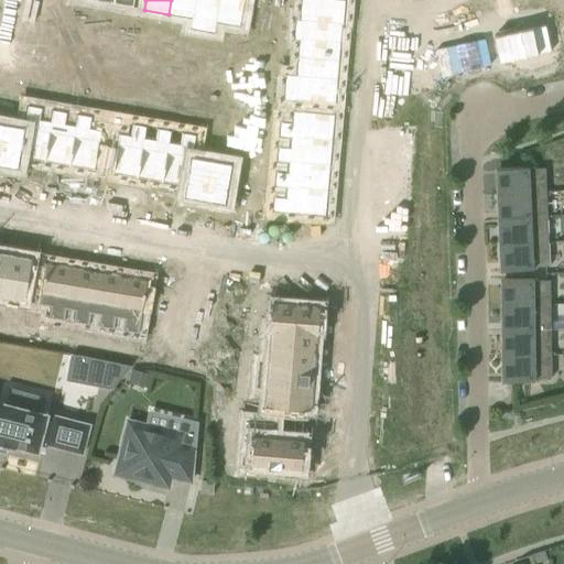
[(171,0),(169,14),(193,19),(195,0),(171,0)]
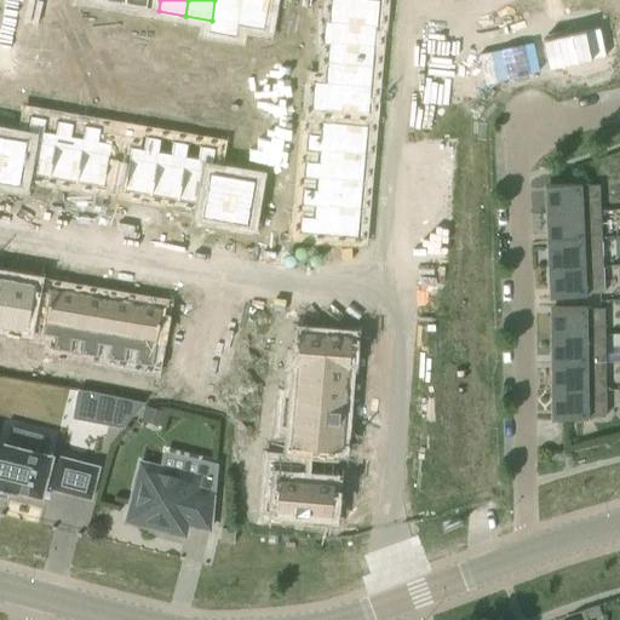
[(214,0),(212,21),(237,24),(241,0),(214,0)]
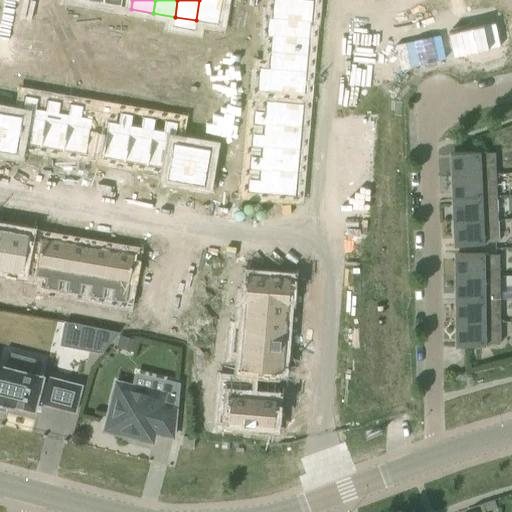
[(199,0),(196,20),(218,24),(222,0),(199,0)]
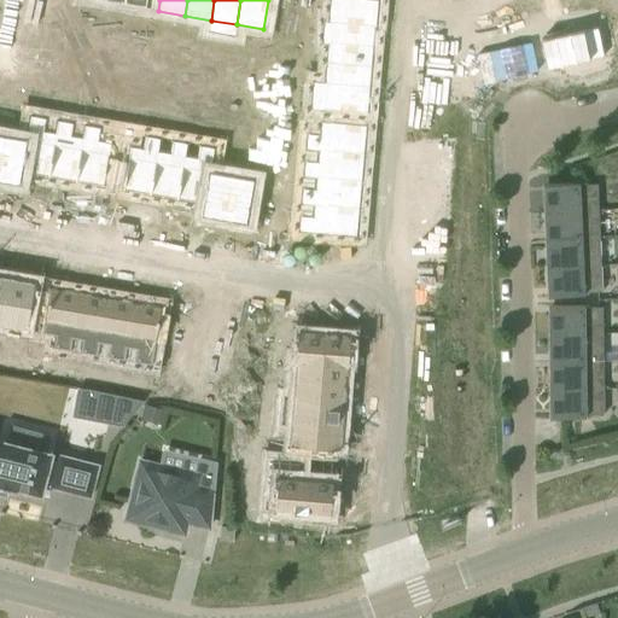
[(330,0),(328,23),(330,24),(330,23),(375,27),(375,28),(377,28),(378,0),(330,0)]
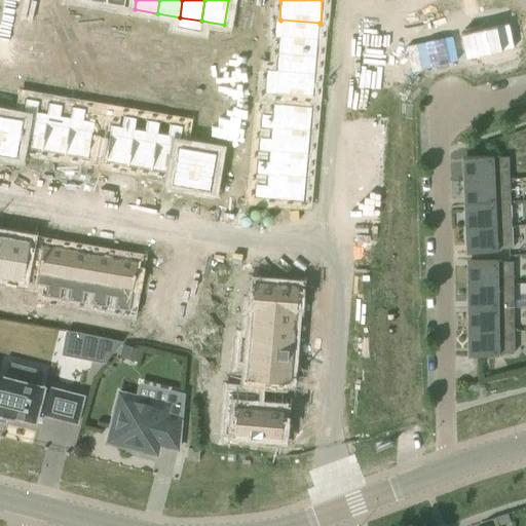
[(243,8),(242,15),(256,17),(257,9),(243,8)]
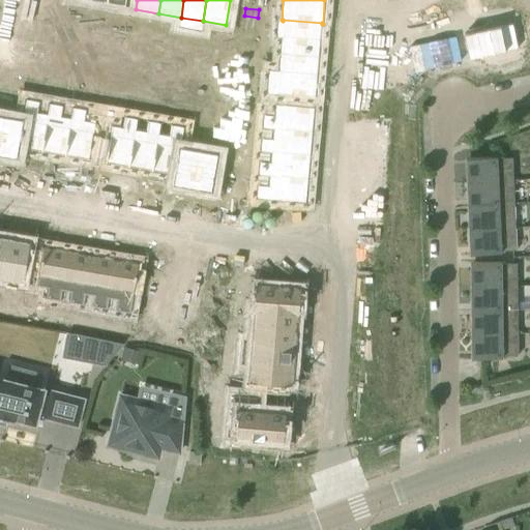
[(244,16),(244,24),(257,25),(258,18),(244,16)]
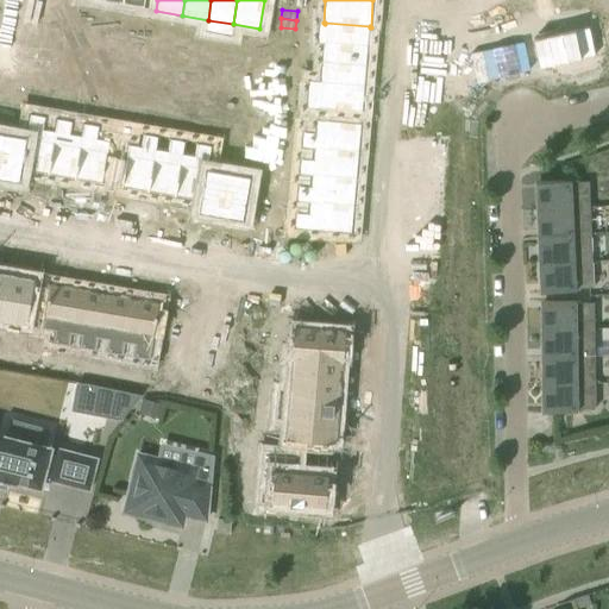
[(325,24),(322,42),(368,45),(370,27),(370,26),(325,23),(325,24)]
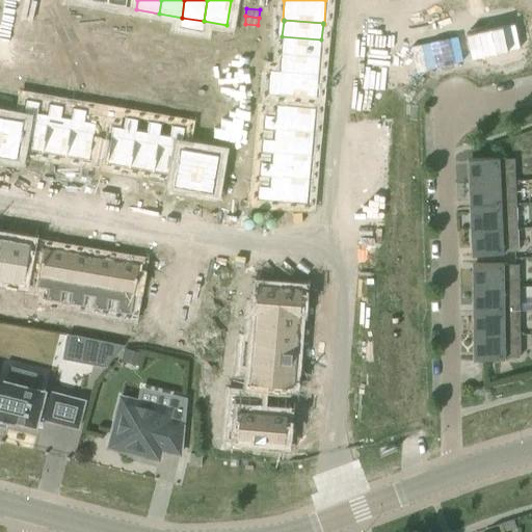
[(282,36),(281,54),(320,57),(321,40),(282,36)]
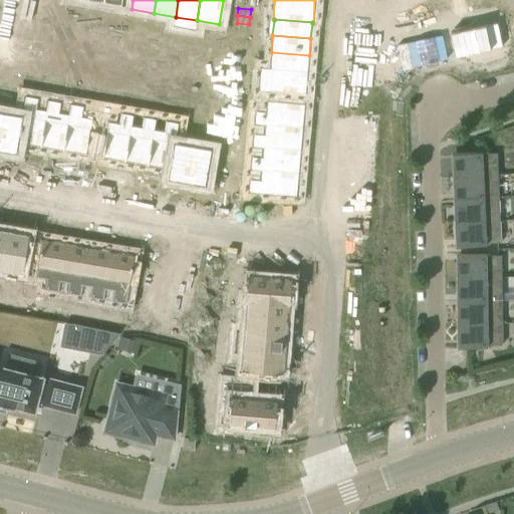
[(235,41),(234,49),(247,50),(248,42),(235,41)]
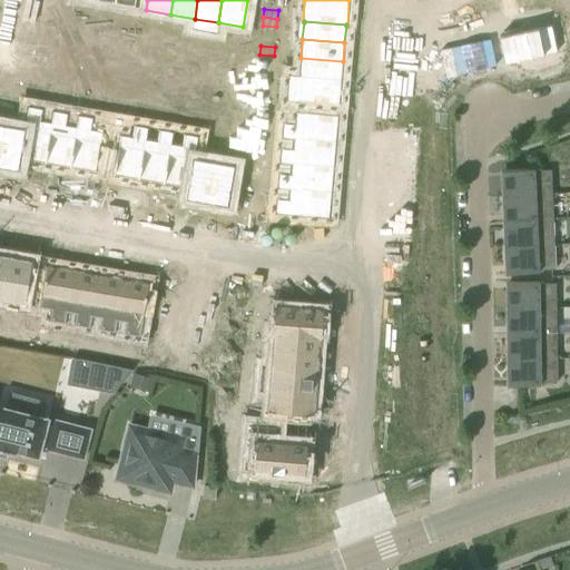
[(259,55),(259,64),(274,65),(274,56),(259,55)]
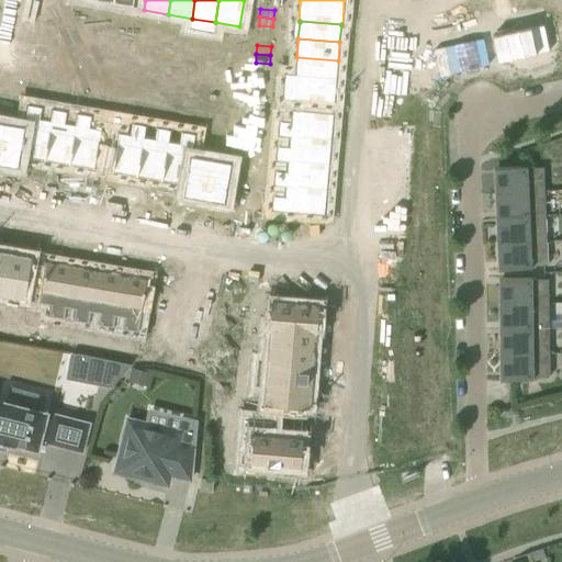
[(296,57),(295,76),(336,79),(338,60),(296,57)]
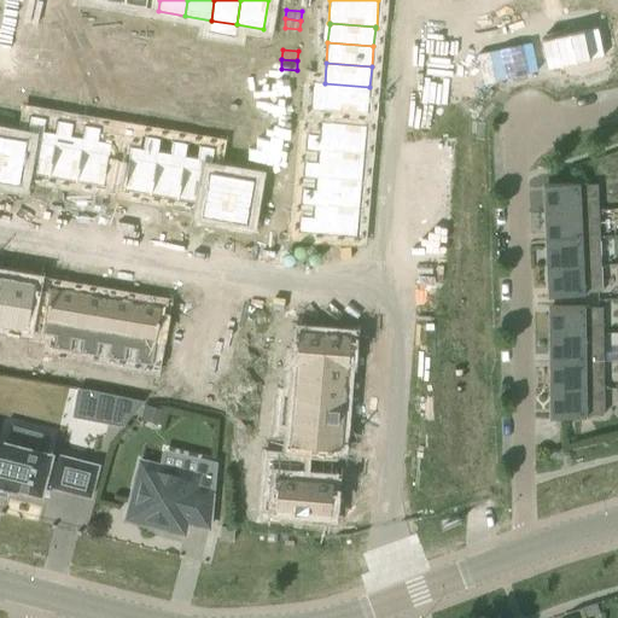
[(80,76),(77,92),(87,93),(89,79),(80,76)]
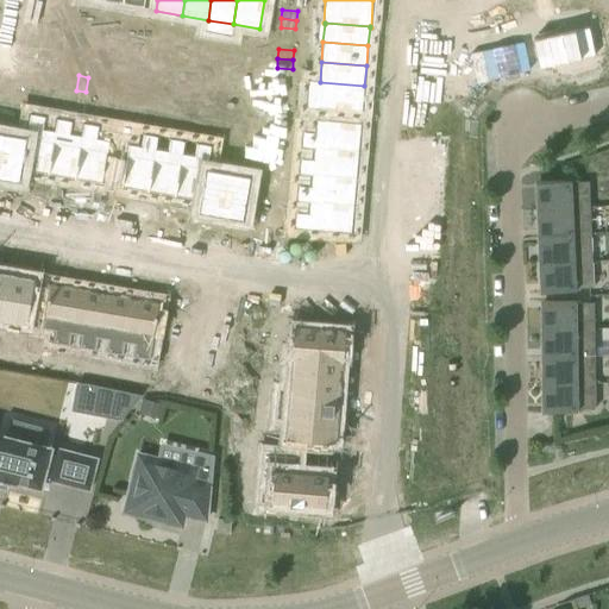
[(88,77),(86,92),(95,94),(98,79),(88,77)]
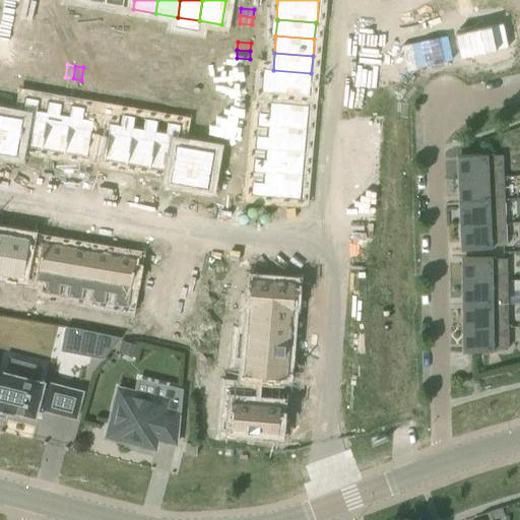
[(273,70),(271,92),(310,95),(311,73),(273,70)]
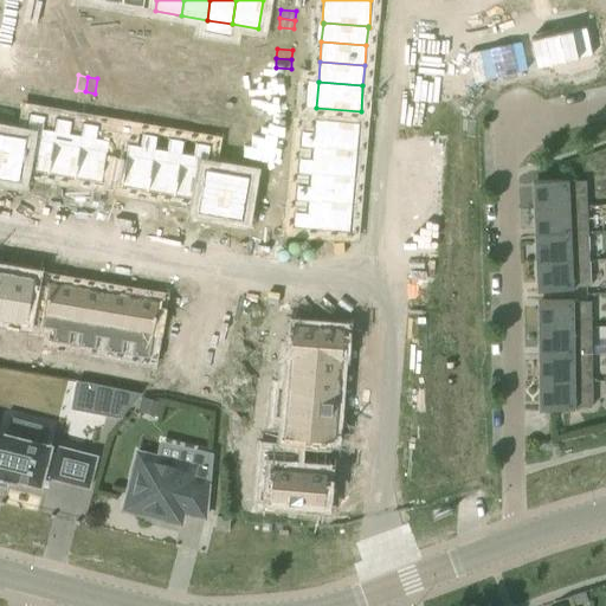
[(127,83),(124,98),(134,100),(136,85),(127,83)]
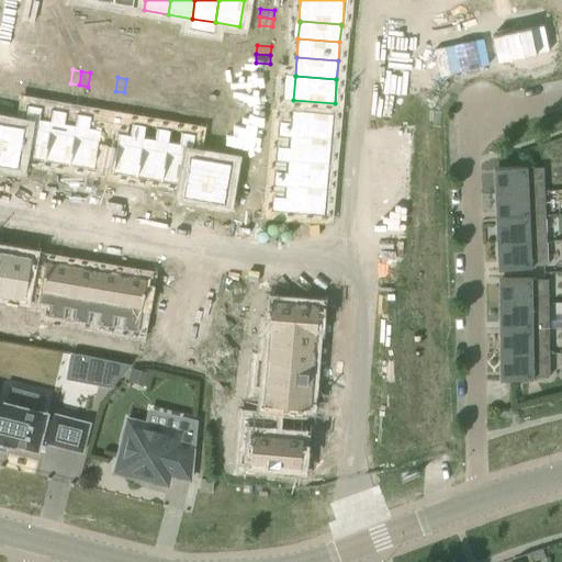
[(3,79),(1,92),(10,94),(12,80),(3,79)]
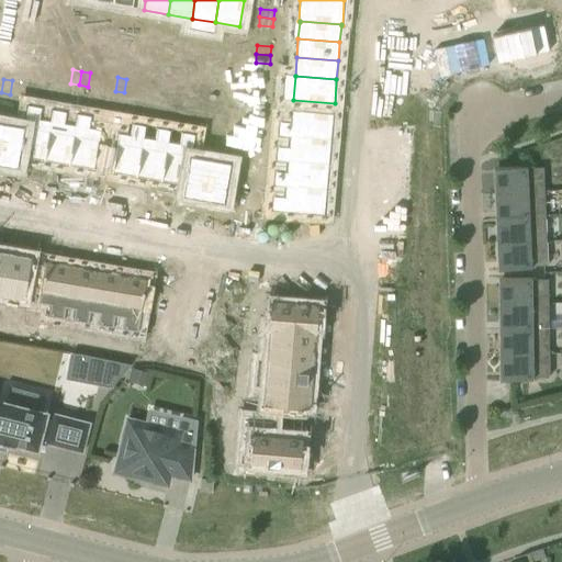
[(12,80),(10,94),(18,96),(21,81),(12,80)]
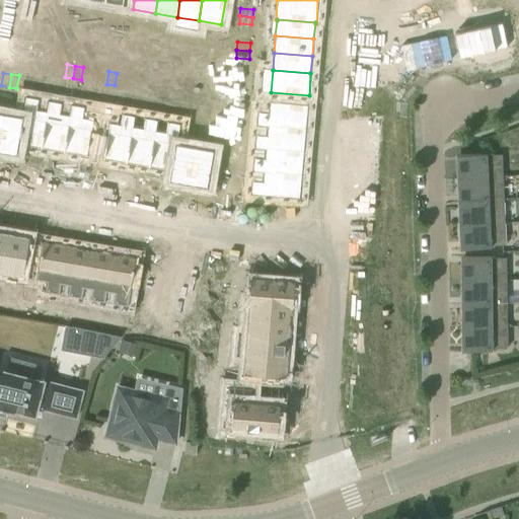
[(137,76),(135,89),(142,90),(144,77),(137,76)]
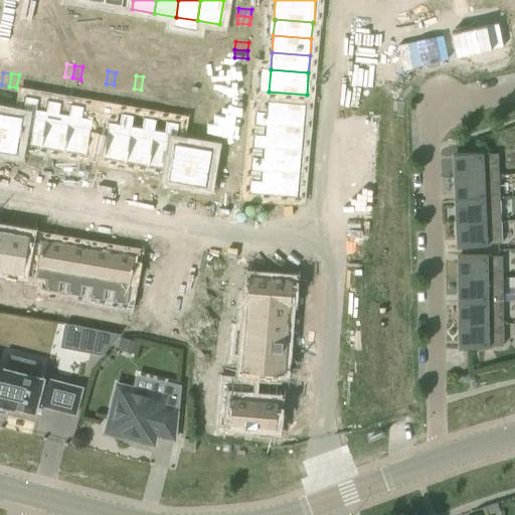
[(143,76),(141,90),(149,91),(151,78),(143,76)]
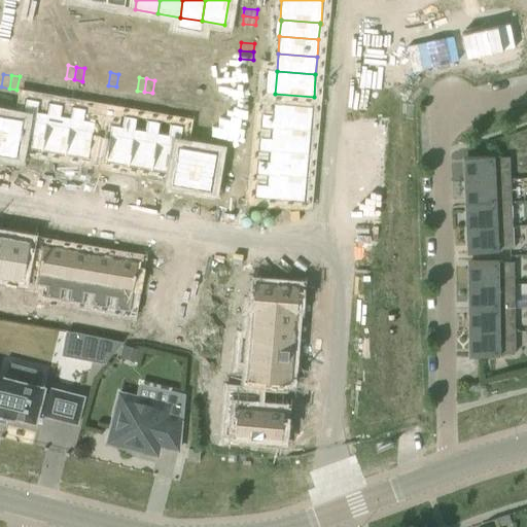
[(44,81),(42,94),(50,96),(53,82),(44,81)]
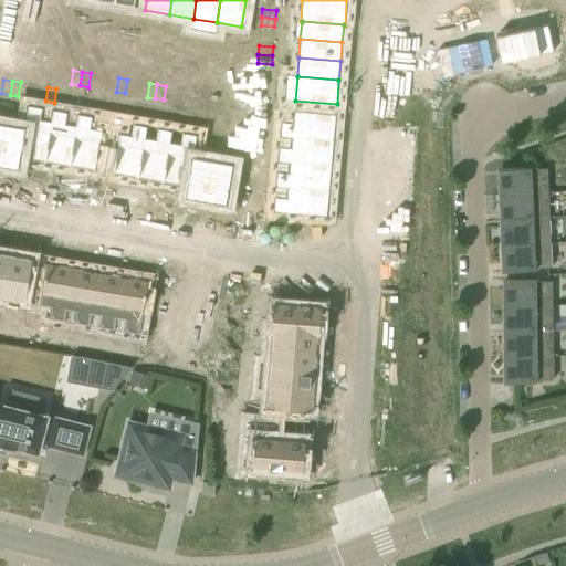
[(56,88),(54,103),(63,104),(65,90),(56,88)]
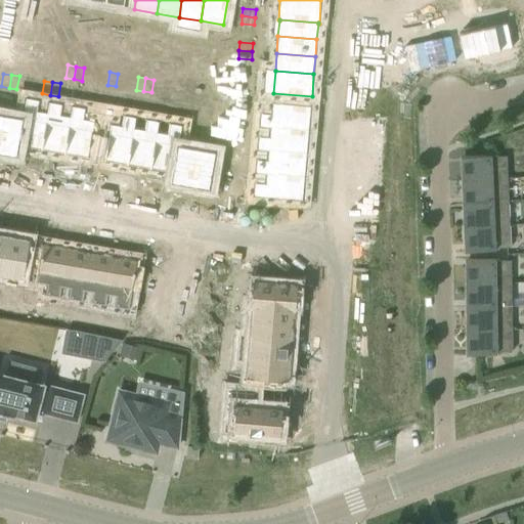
[(181,84),(179,97),(187,98),(189,86),(181,84)]
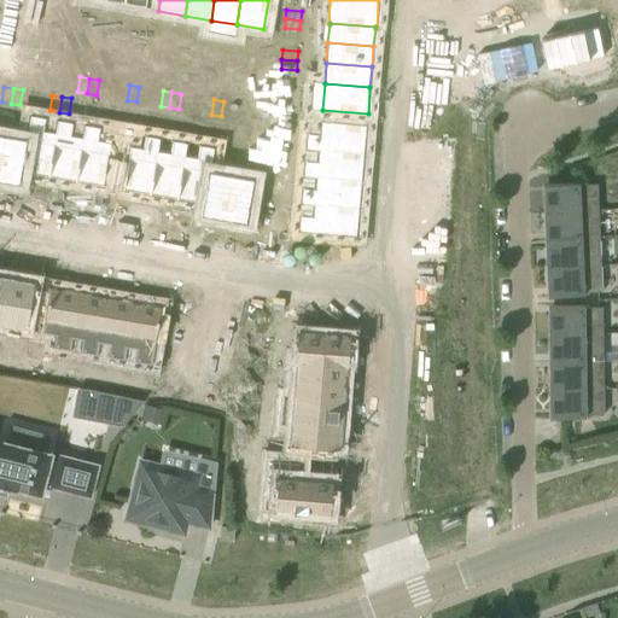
[(223,101),(221,116),(231,118),(233,103),(223,101)]
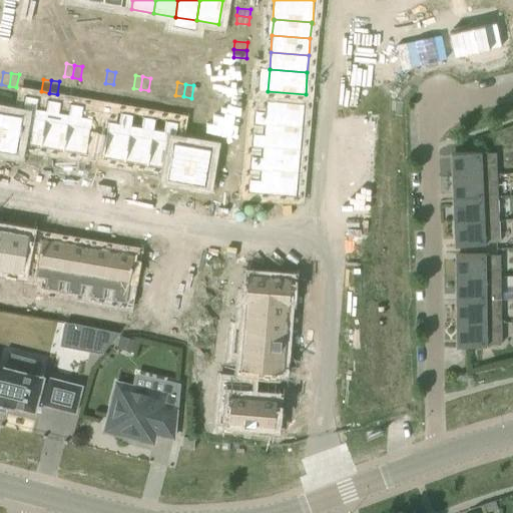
[(230,85),(230,93),(243,94),(243,86),(230,85)]
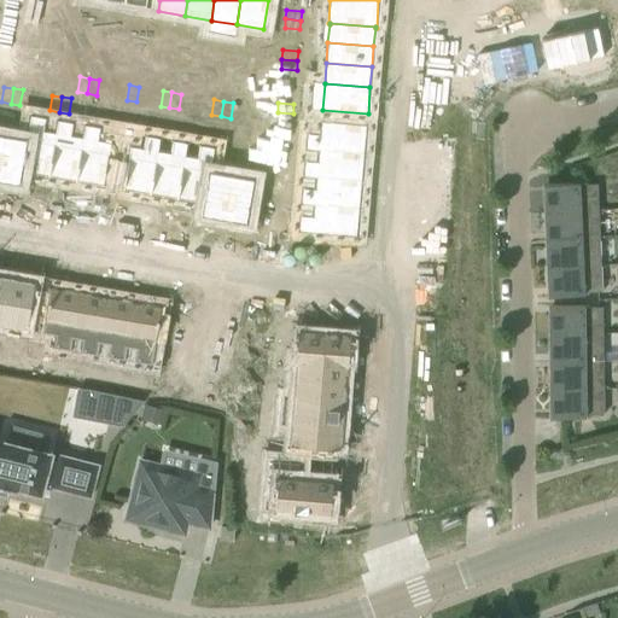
[(117,106),(115,120),(124,121),(127,108),(117,106)]
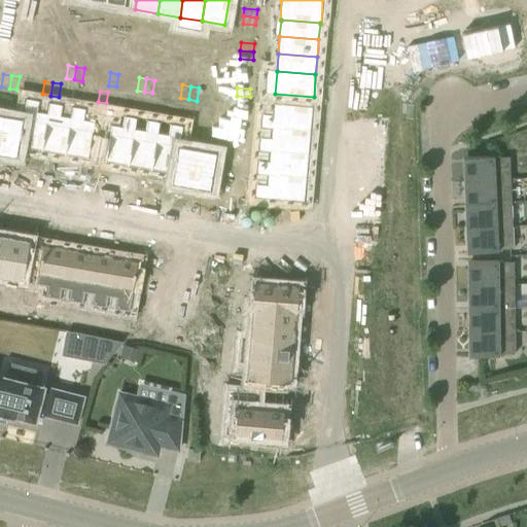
[(108,92),(106,103),(113,105),(115,93),(108,92)]
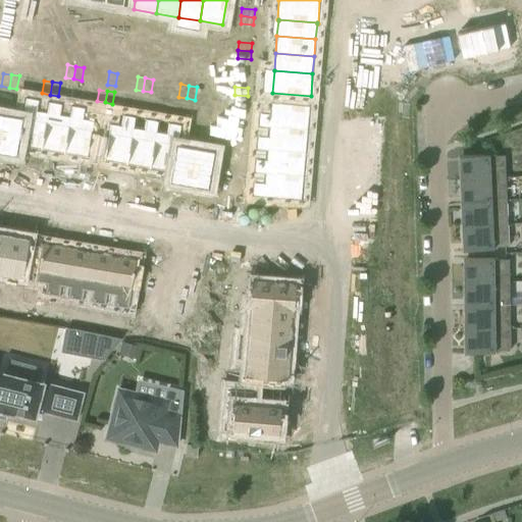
[(235,95),(233,103),(247,104),(248,96),(235,95)]
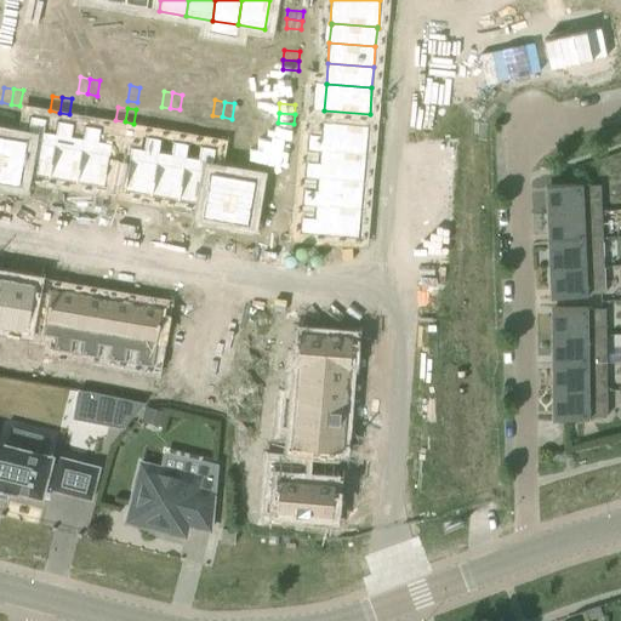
[(27,140),(21,174),(22,175),(49,178),(56,134),(55,134),(44,131),(46,119),(30,115),(26,140),(27,140)]
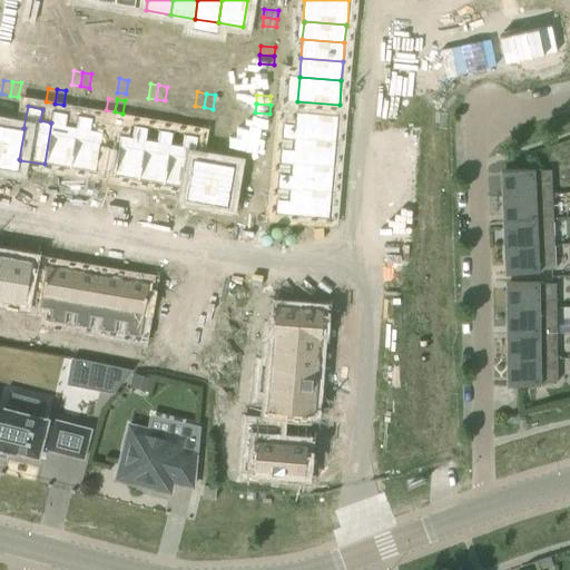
[(167,108),(165,120),(174,123),(176,109),(167,108)]
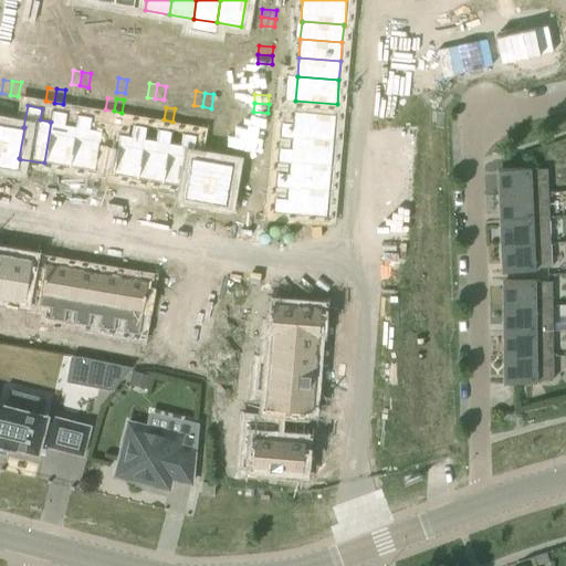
[(176,108),(173,123),(181,124),(184,111),(176,108)]
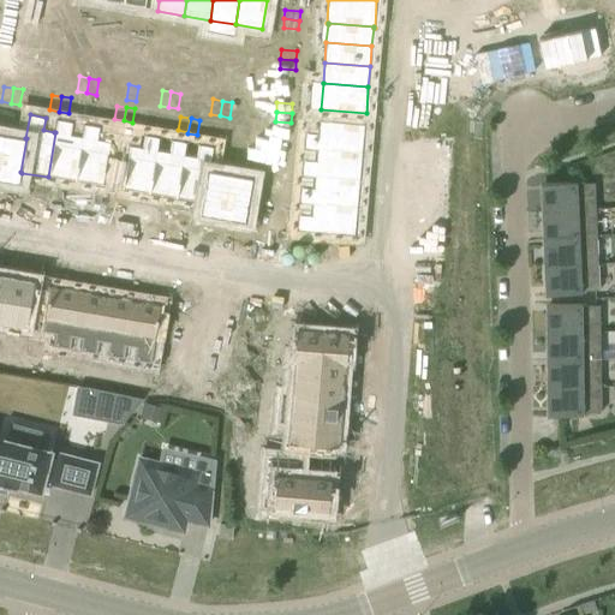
[(55,132),(48,177),(75,181),(83,137),(82,137),(71,135),(73,121),(57,119),(54,132),(55,132)]
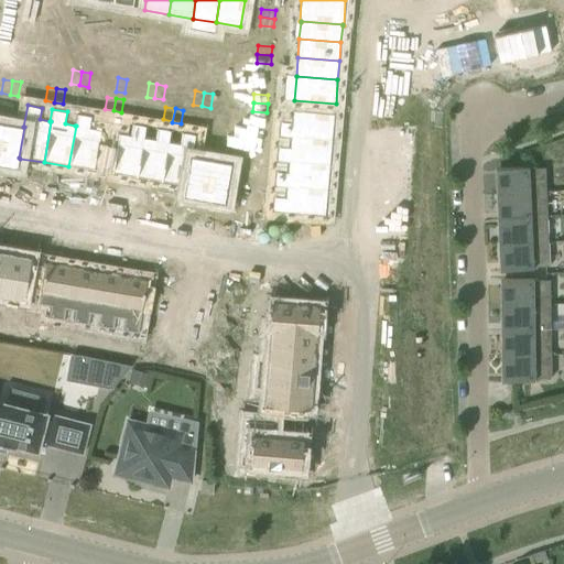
[(280,121),(279,137),(291,138),(291,137),(333,140),(335,114),(293,110),(292,122),(280,121)]
